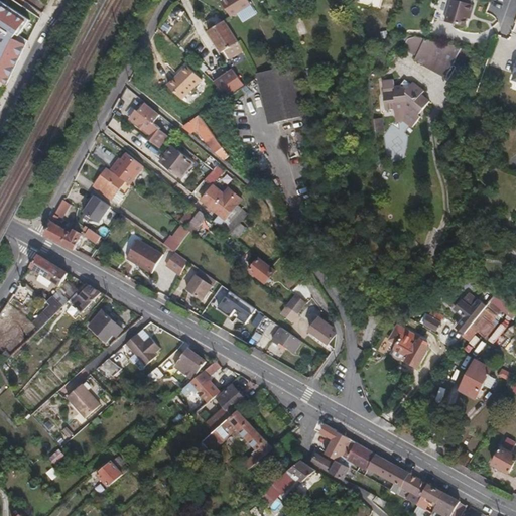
[(231,16),(250,4),(247,0),(224,0),(221,2),(231,16)]
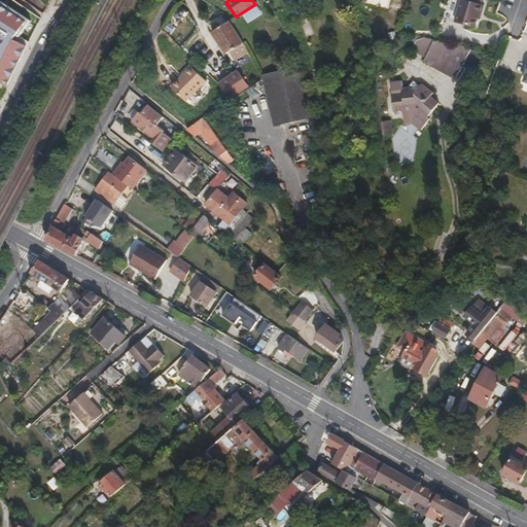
[(479,13),(481,5),(462,0),(459,0),(453,22),(472,28),(475,19),(477,12),(479,13)]
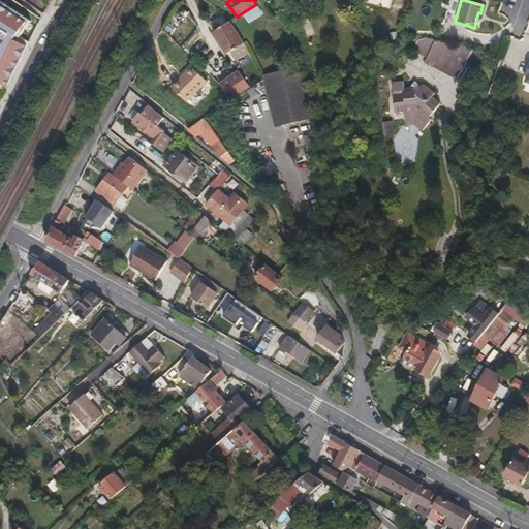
[(243,42),(239,35),(228,22),(212,32),(226,54),(231,50),(243,42)]
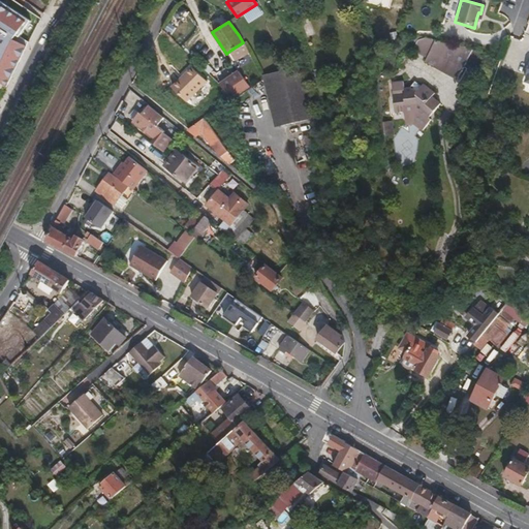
[(453,79),(465,48),(432,40),(422,60),(426,62),(453,79)]
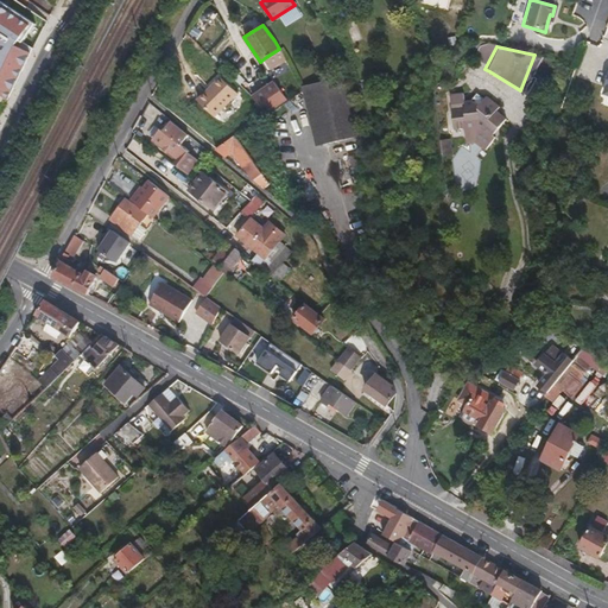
[(273,68),(285,59),(279,49),(266,57),(273,68)]
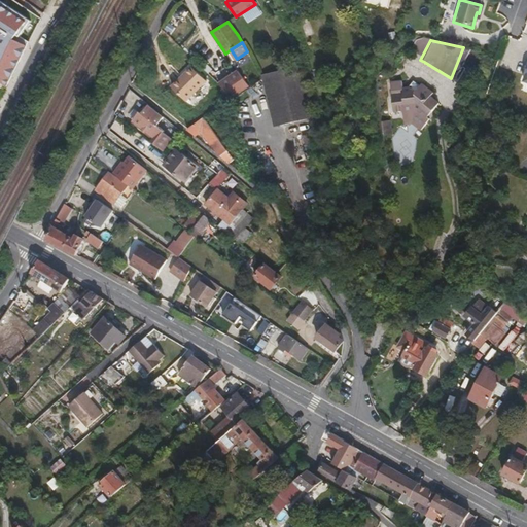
[(471,49),(464,64),(475,69),(482,56),(471,49)]
